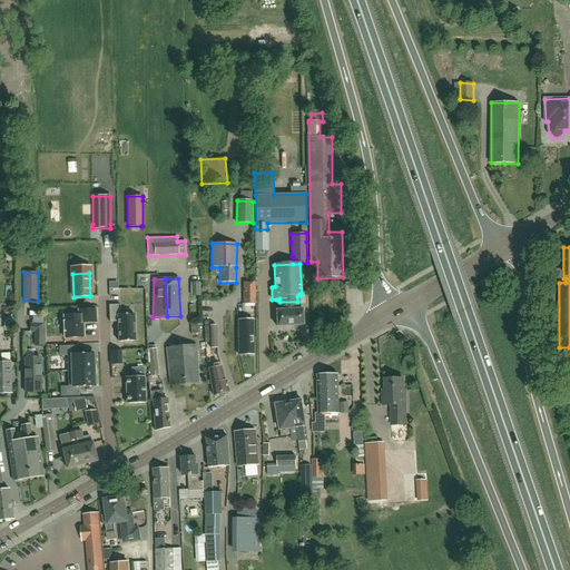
[(200,296),(199,283),(190,283),(190,296),(200,296)]
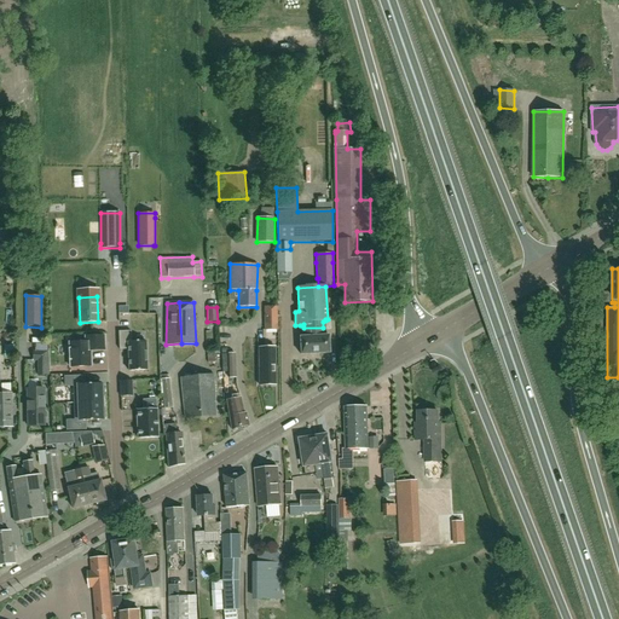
[(277,330),(277,307),(264,307),(265,330),(277,330)]
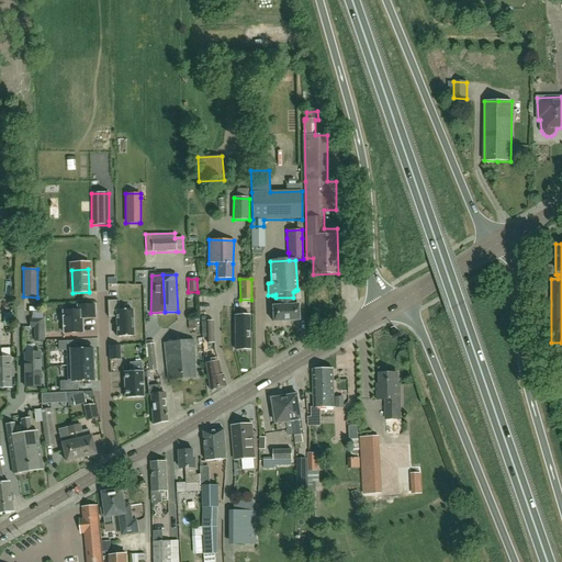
[(277,306),(273,306),(273,321),(283,321),(292,321),(292,319),(300,319),(299,305),(296,305),(295,291),(293,292),(293,298),(276,298),(277,306)]
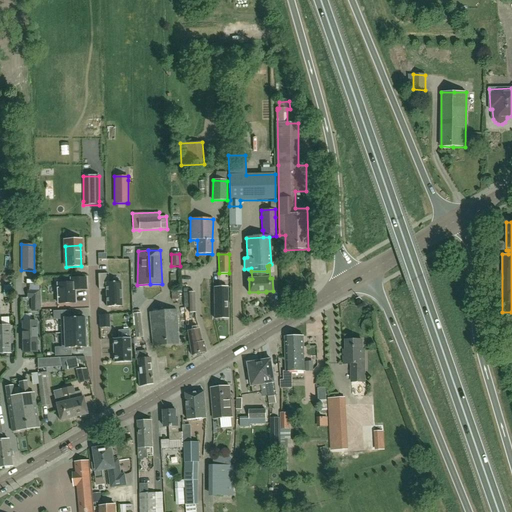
[(108,274),(98,274),(99,289),(106,289),(106,307),(121,307),(120,283),(108,283),(108,274)]
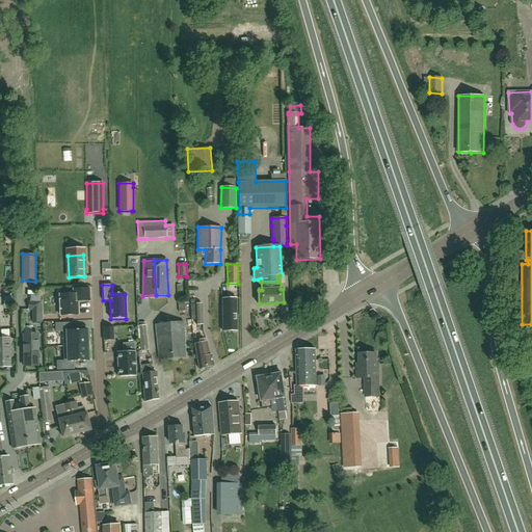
[(73,295),(59,295),(60,316),(78,316),(77,302),(89,301),(89,288),(73,289),(73,295)]
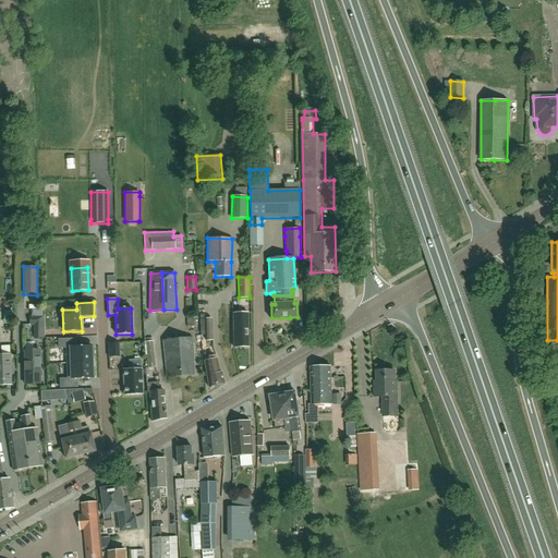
[(249,347),(249,314),(233,314),(233,348),(249,347)]
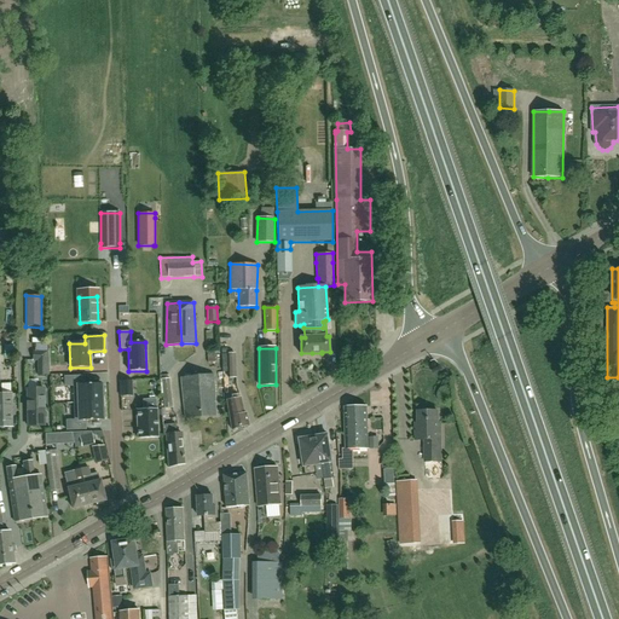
[(33,352),(33,360),(38,360),(38,376),(46,375),(50,375),(50,365),(46,365),(46,356),(46,352),(33,352)]
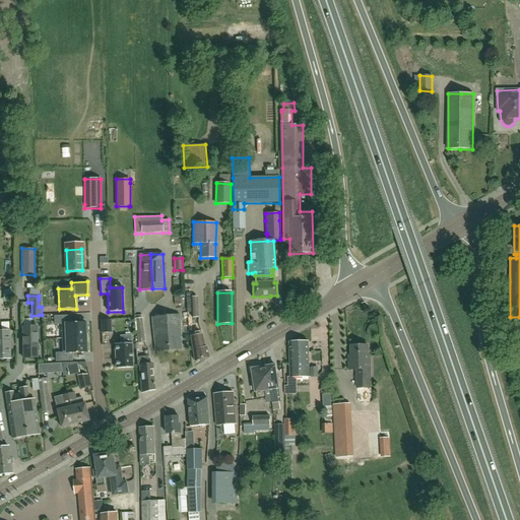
[(191,319),(199,318),(197,297),(190,298),(186,298),(187,310),(191,310),(191,319)]
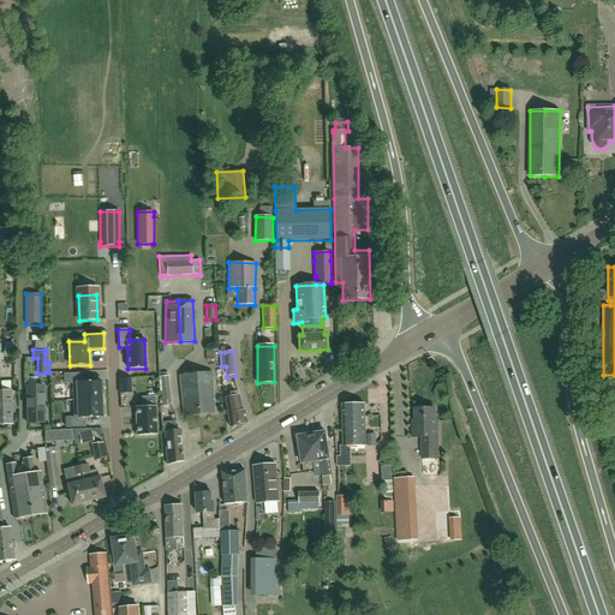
[(184,416),(215,413),(212,372),(180,376),(184,416)]
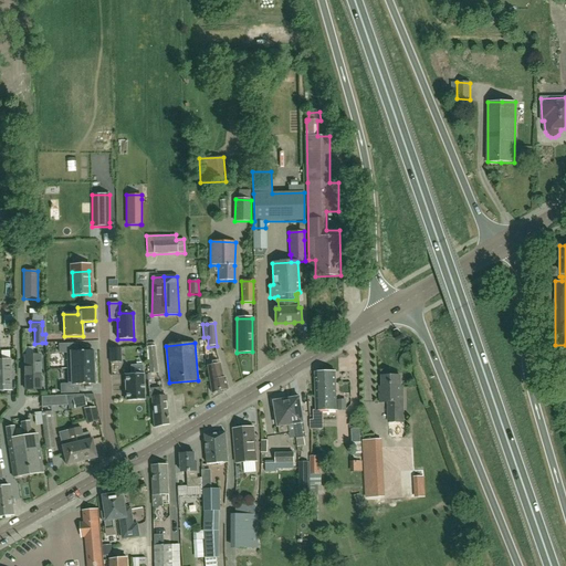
[(67,353),(67,369),(93,368),(93,363),(95,363),(95,354),(93,354),(93,352),(77,352),(76,344),(59,345),(60,354),(67,353)]
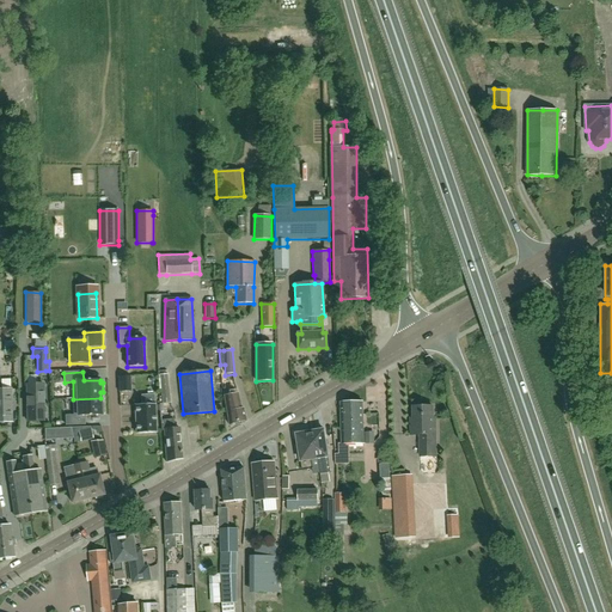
[(159,375),(161,390),(169,389),(167,374),(166,374),(159,375)]
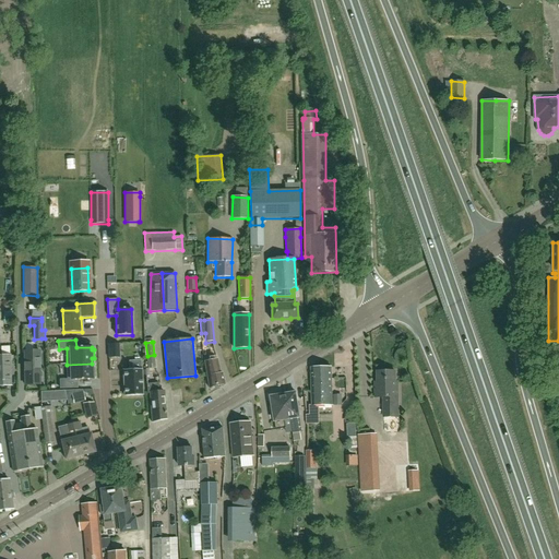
[(25,352),(24,352),(26,385),(40,384),(39,352),(33,352),(33,344),(25,344),(25,352)]
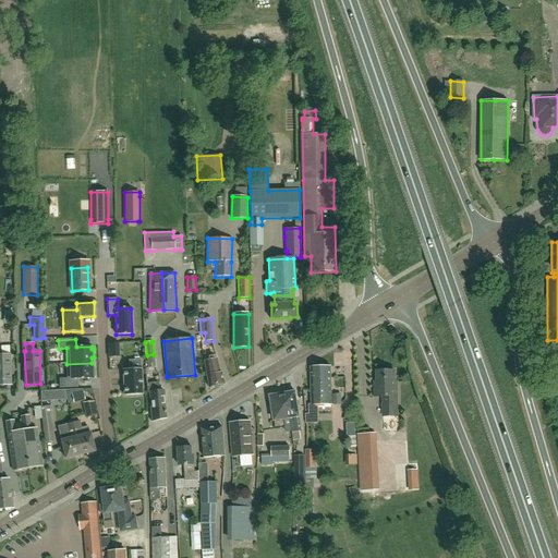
[(119,343),(108,343),(108,344),(109,344),(109,358),(119,358),(119,356),(119,344),(119,343)]
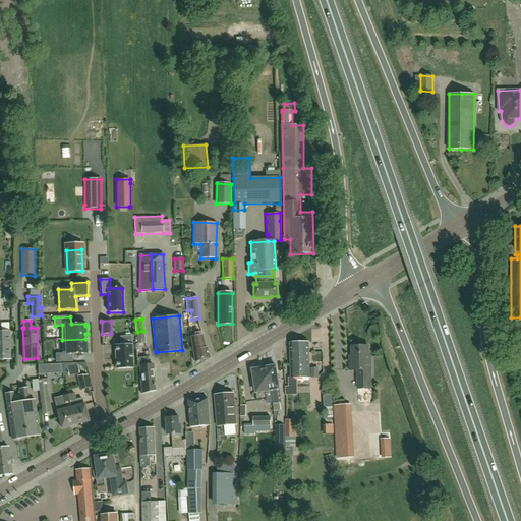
[(1,332),(0,331),(0,359),(10,359),(10,337),(9,331),(9,323),(1,324),(1,332)]
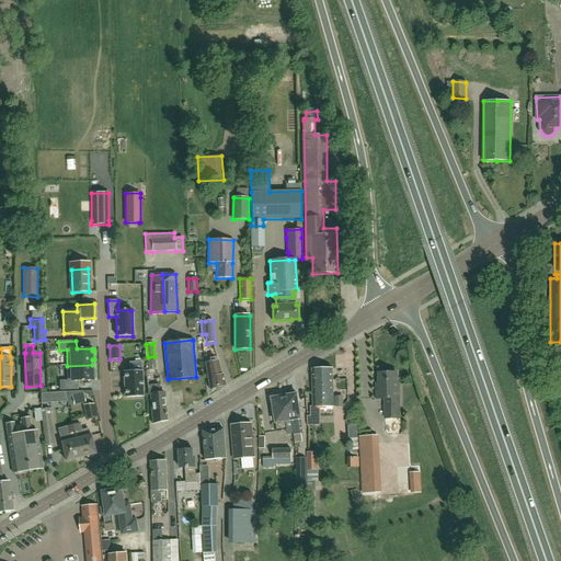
[(221,375),(219,362),(206,364),(210,390),(226,387),(224,374),(221,375)]
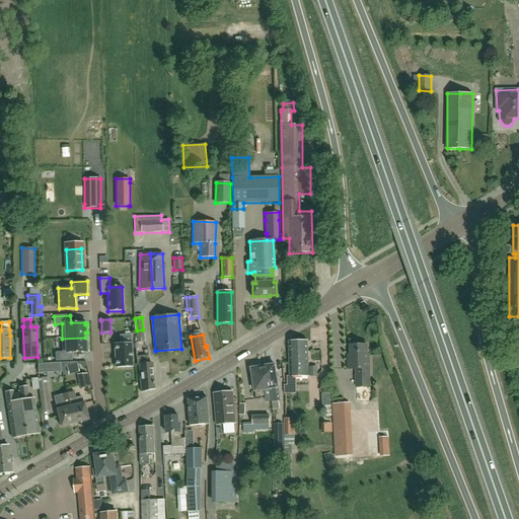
[(86,343),(85,338),(62,339),(63,353),(56,353),(56,361),(72,360),(72,353),(86,353),(86,351),(88,351),(87,343),(86,343)]
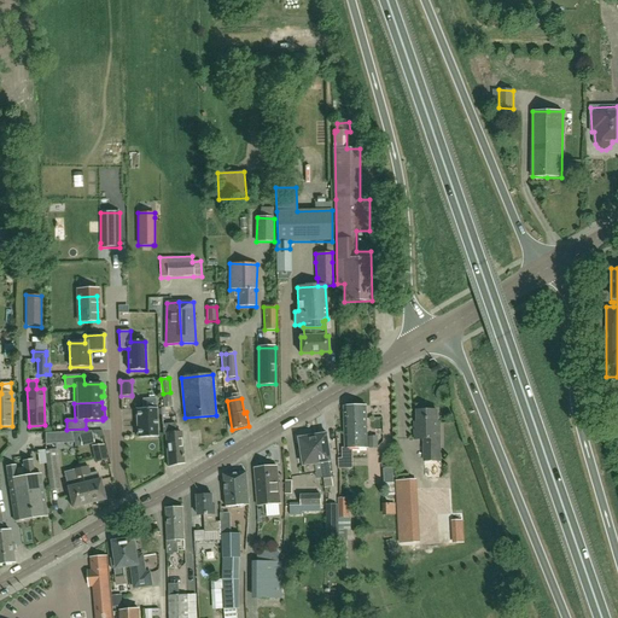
[(366,407),(344,407),(344,417),(348,417),(349,419),(356,419),(356,433),(361,433),(361,448),(368,448),(366,407)]
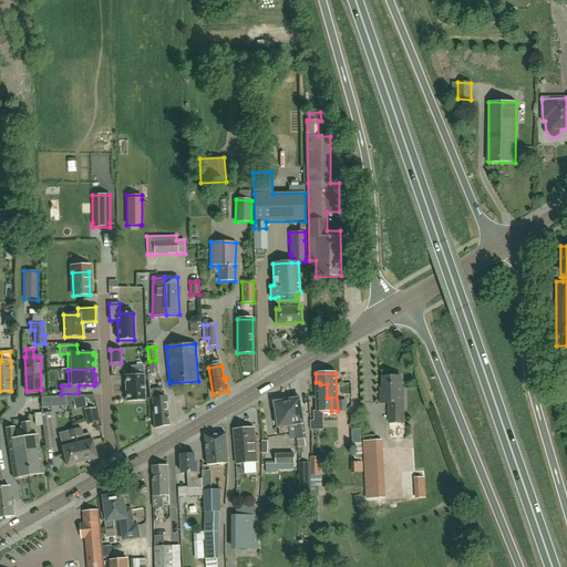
[(126,377),(127,402),(144,401),(143,375),(126,377)]
